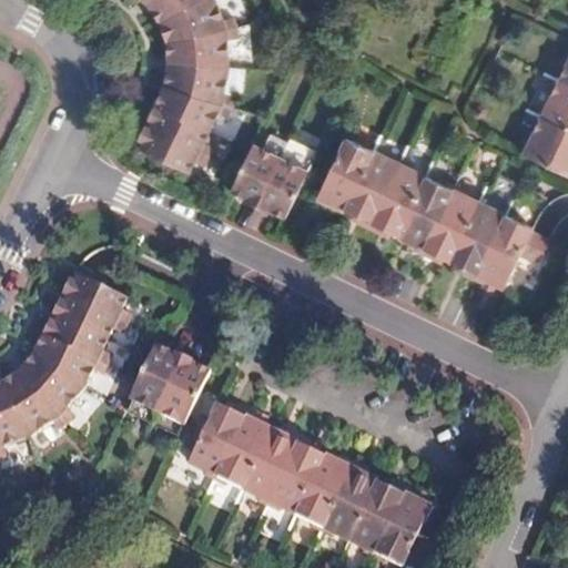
[(141,0),(152,9),(160,24),(163,32),(165,42),(169,59),(166,69),(164,87),(162,92),(155,104),(145,124),(139,140),(143,143),(141,150),(164,160),(188,173),(195,160),(208,166),(212,156),(216,146),(204,141),(210,130),(217,114),(229,120),(234,109),(235,95),(225,92),(229,69),(227,39),(239,37),(237,24),(233,12),(223,13),(219,0),(141,0)]
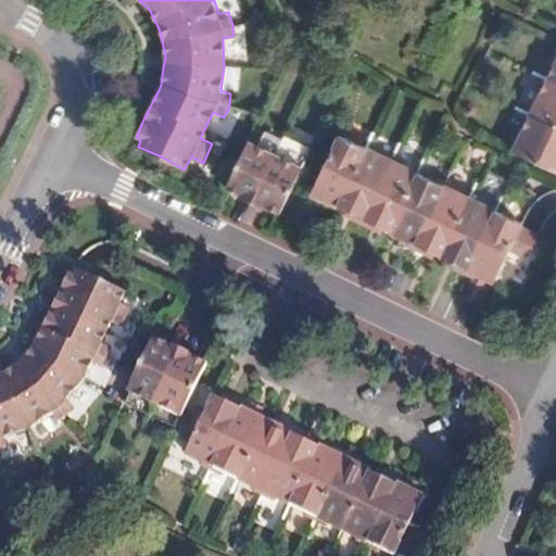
[(555,55),(545,79),(555,84),(555,55)]
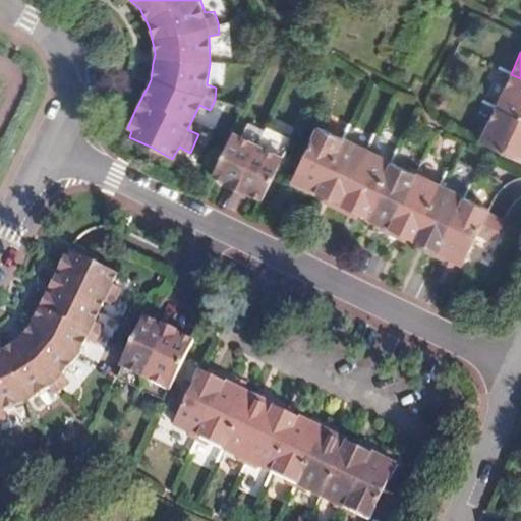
[(520,78),(511,74),(495,107),(520,119),(520,78)]
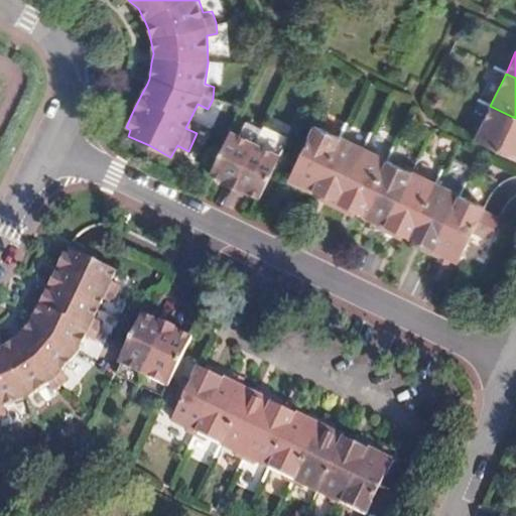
[(515,118),(490,106),(475,139),(515,160),(515,118)]
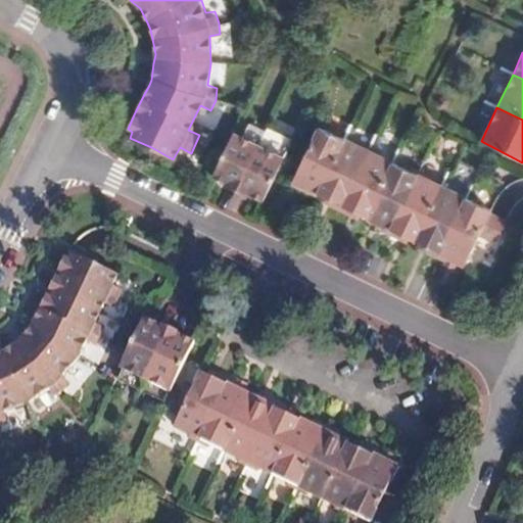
[(346,139),(320,128),(291,187),(313,196),(316,190),(320,192),(346,139)]
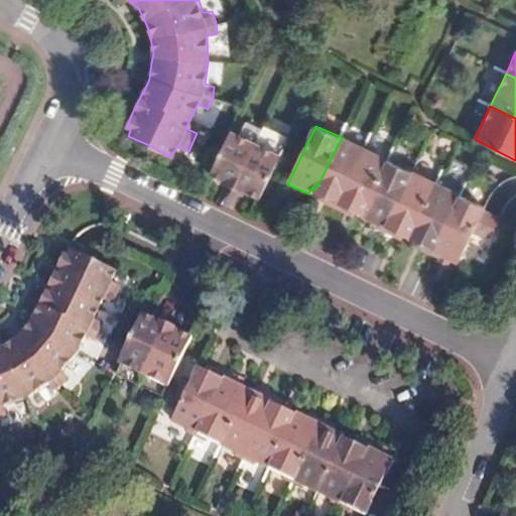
[(230,137),(220,156),(211,174),(223,179),(248,192),(259,198),(281,153),(257,142),(233,130),(230,137)]
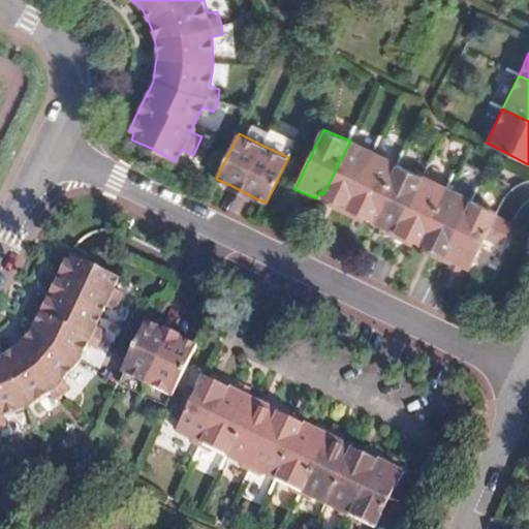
[(366,148),(350,141),(323,194),(334,198),(331,205),(347,213),(379,146),(373,143),(366,148)]
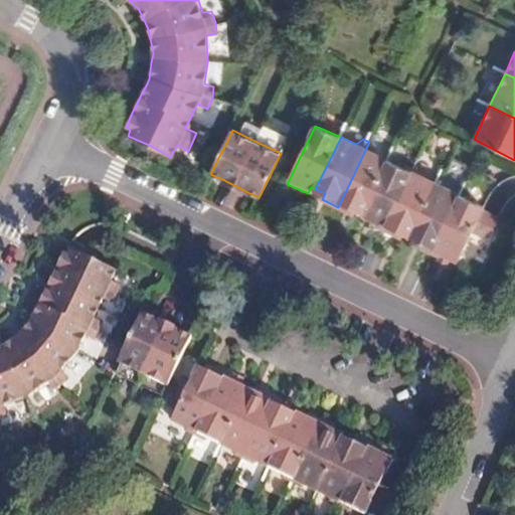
[(375,145),(369,142),(338,207),(357,216),(360,210),(365,212),(390,159),(376,153),(375,145)]
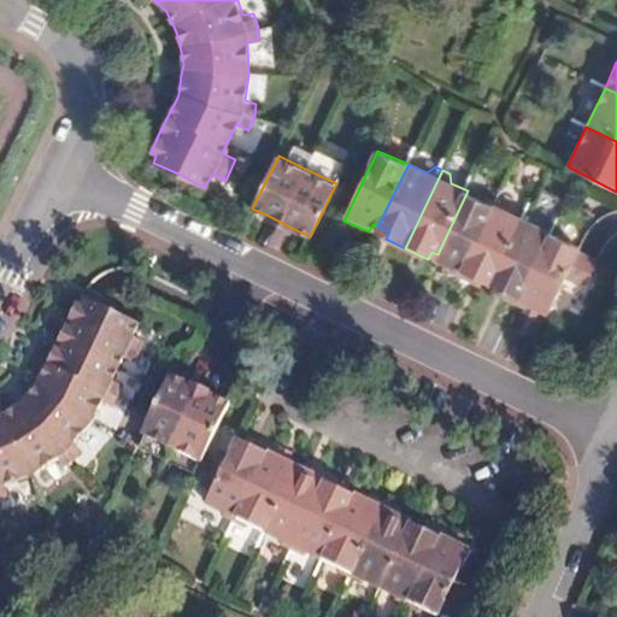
[(485,199),(468,191),(438,254),(446,259),(444,265),(462,275),(499,197),(493,194),(485,199)]
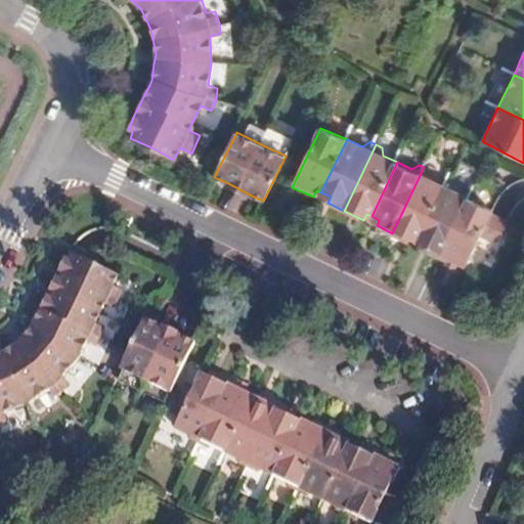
[(431,171),(424,167),(392,233),(412,243),(416,237),(420,239),(444,185),(433,180),(431,171)]
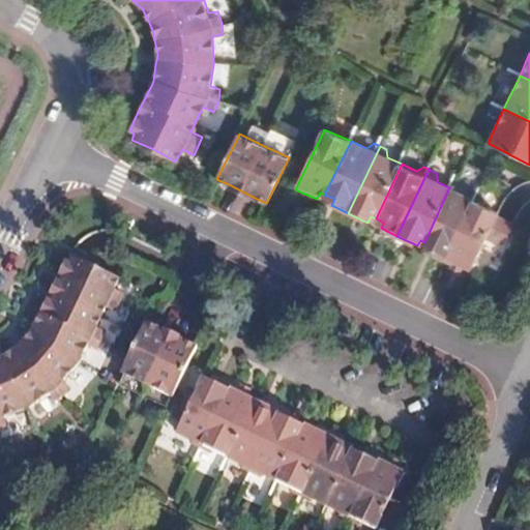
[(474,199),(449,187),(424,242),(432,246),(430,252),(445,259),(474,199)]
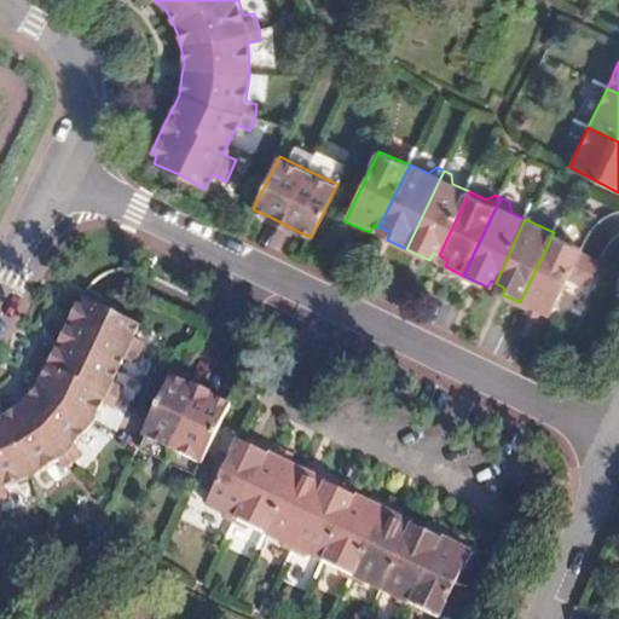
[(585,248),(554,232),(520,302),(544,314),(548,308),(555,312),(572,276),(585,248)]
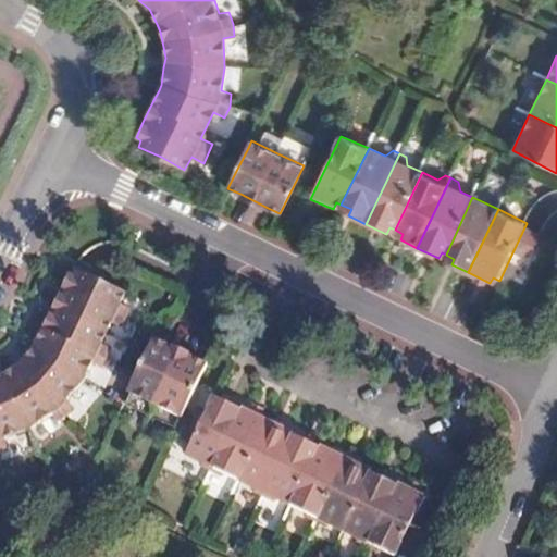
[(533,225),(527,223),(515,248),(527,252),(532,251),(536,248),(543,235),(545,231),(533,225)]
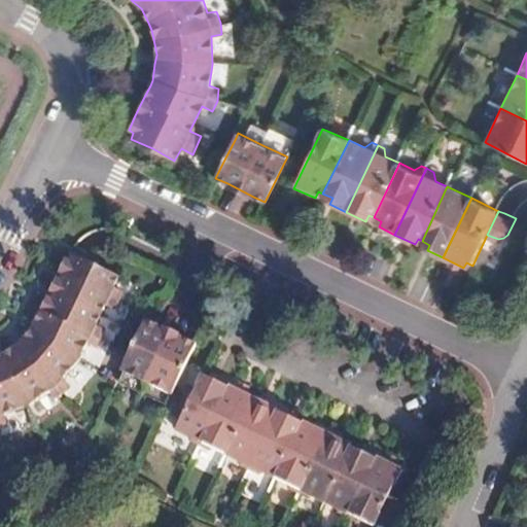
[(498,239),(487,235),(472,266),(470,271),(477,274),(490,280),(498,283),(525,227),(517,223),(514,222),(507,235),(503,238),(498,239)]
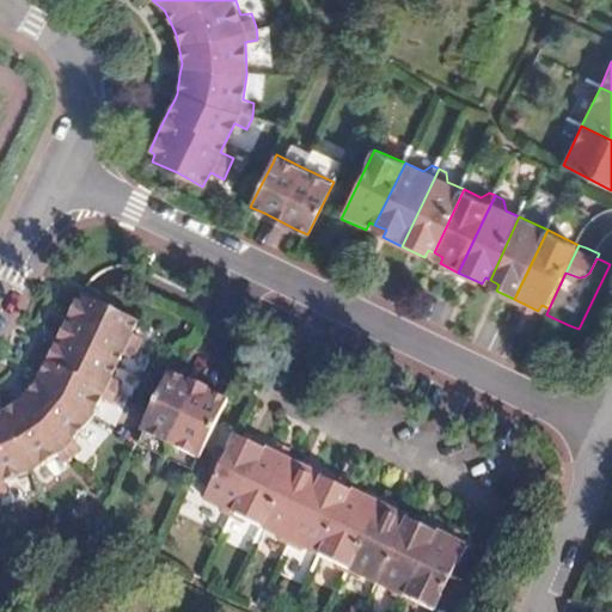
[(0,493),(12,490),(10,479),(30,471),(55,456),(61,464),(73,456),(81,444),(75,436),(91,414),(99,396),(109,401),(115,390),(121,378),(110,373),(115,365),(121,353),(132,357),(136,347),(141,336),(132,331),(136,319),(118,311),(91,298),(83,293),(79,300),(73,298),(63,318),(53,341),(38,371),(24,392),(16,399),(0,410),(0,493)]
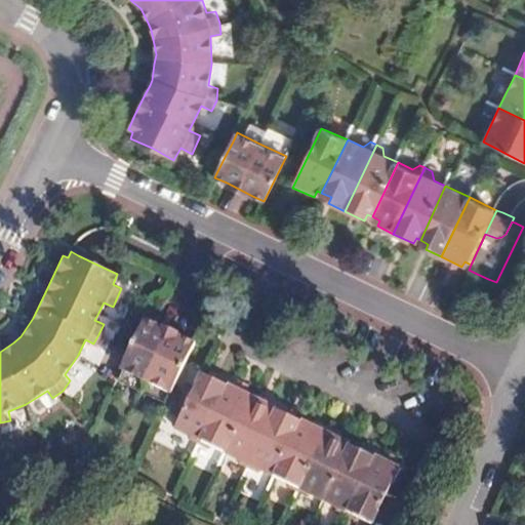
[(137,335),(128,353),(120,370),(144,380),(170,394),(195,344),(188,340),(167,331),(152,324),(145,320),(137,335)]
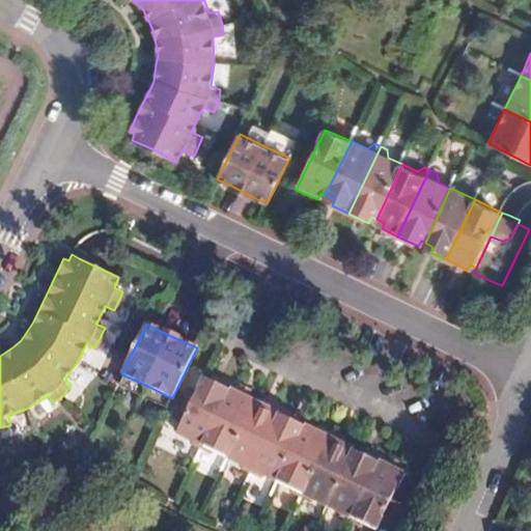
[(212,375),(204,371),(177,427),(189,434),(193,443),(200,446),(232,379),(214,369),(212,375)]
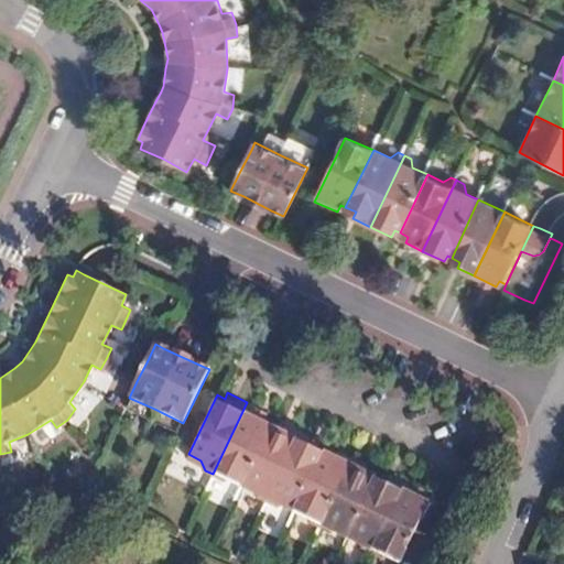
[(267,412),(247,402),(213,474),(217,476),(227,473),(242,479),(270,421),(264,418),(267,412)]
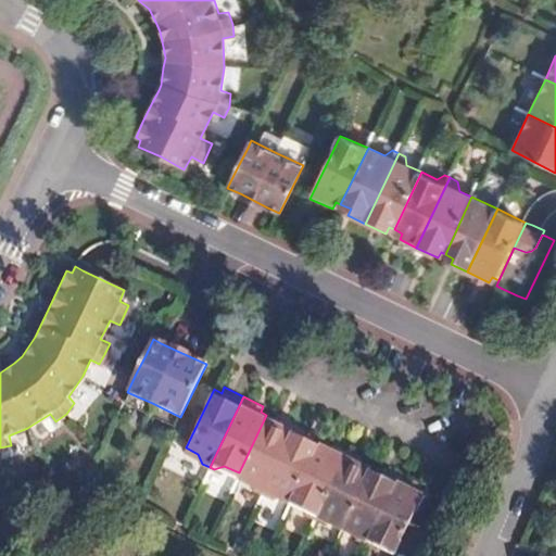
[(274,418),(266,415),(239,472),(253,479),(257,489),(263,492),(295,421),(277,412),(274,418)]
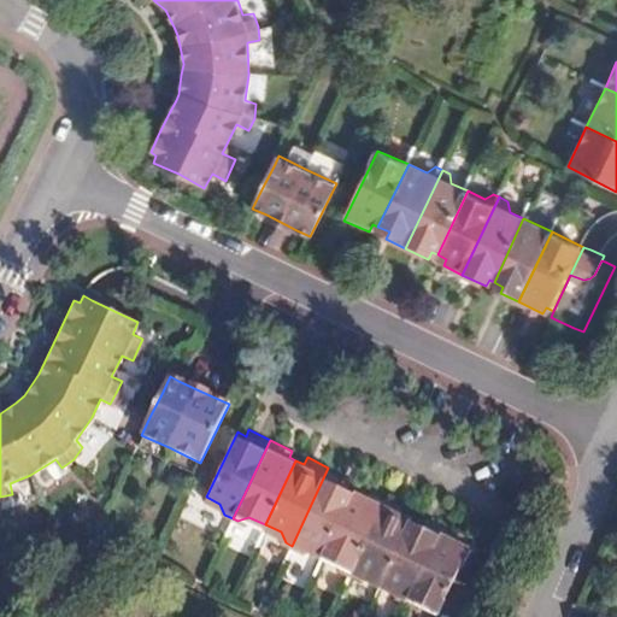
[(350,477),(328,468),(292,546),(297,548),(306,544),(323,552),(354,487),(347,485),(350,477)]
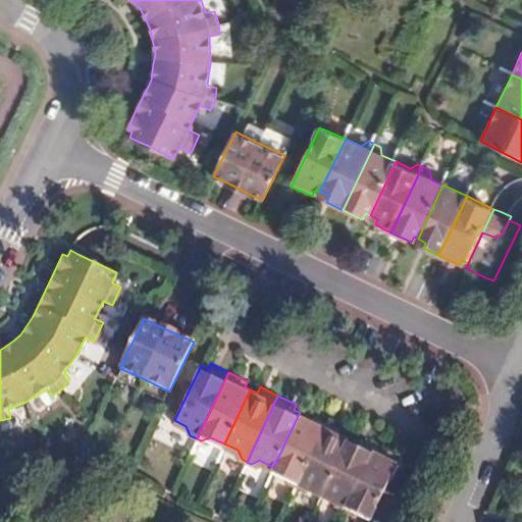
[(305,415),(300,412),(273,467),(288,473),(291,482),(296,484),(327,418),(308,409),(305,415)]
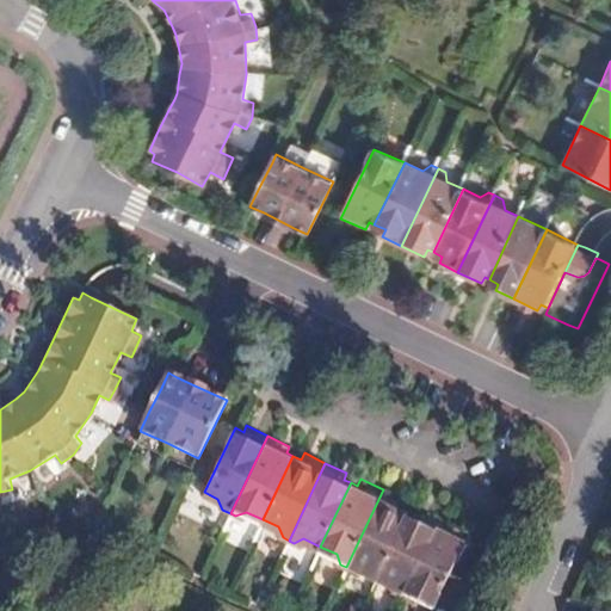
[(403,500),(383,489),(346,567),(351,569),(360,566),(377,573),(407,510),(401,507),(403,500)]
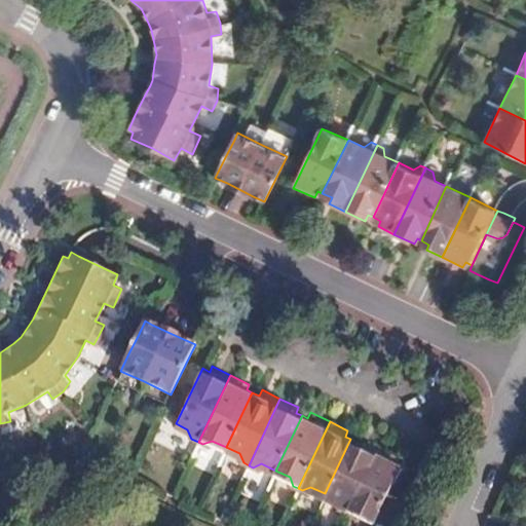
[(358,443),(350,439),(325,493),(340,500),(342,510),(346,512),(377,445),(361,437),(358,443)]
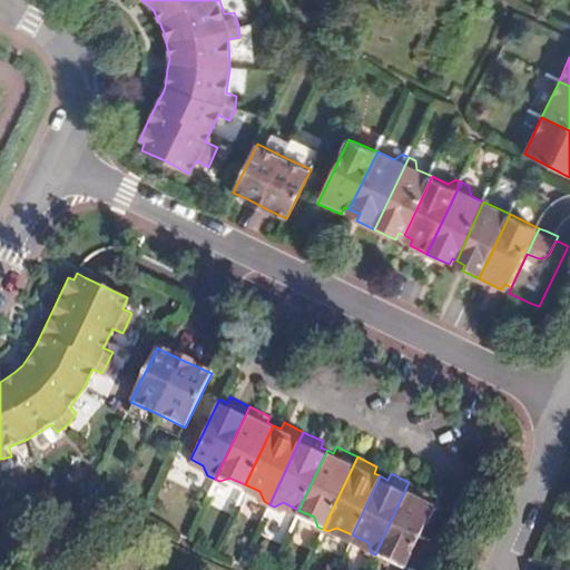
[(430,492),(409,482),(375,554),(382,558),(390,552),(405,560),(418,534),(433,502),(432,502),(428,499),(430,492)]
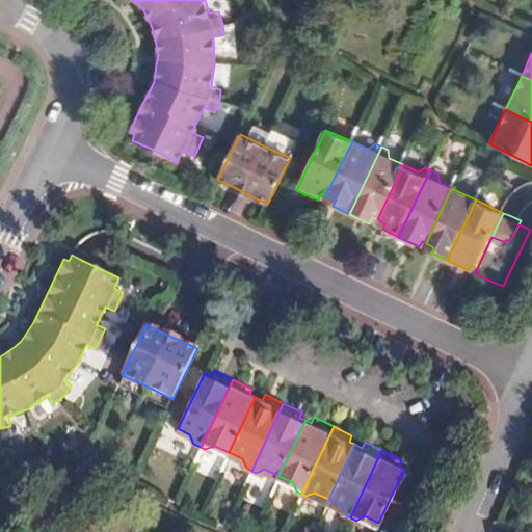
[(402,505),(390,499),(378,523),(390,529),(399,527),(407,508),(402,505)]
